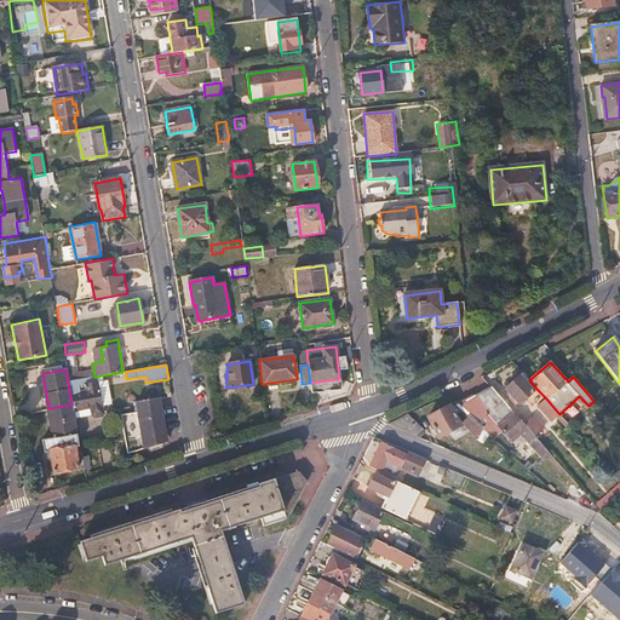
[(520,403),(537,389),(529,380),(522,373),(506,389),(520,403)]
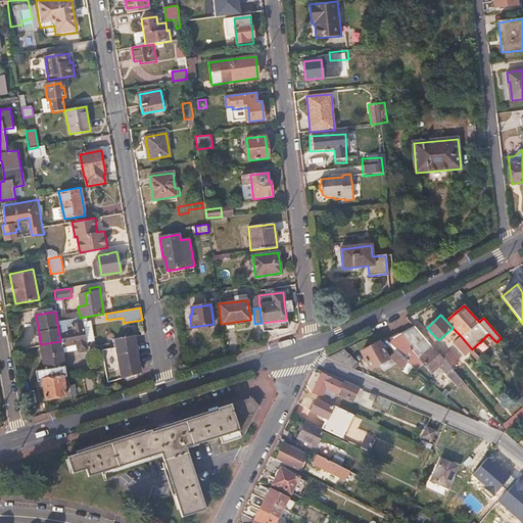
[(87,351),(81,318),(80,318),(58,322),(62,341),(63,350),(78,347),(79,352),(87,351)]
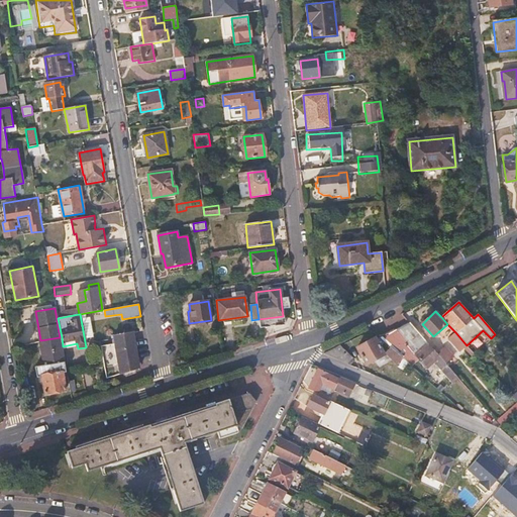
[(437,353),(410,322),(402,327),(388,334),(381,338),(391,347),(403,357),(412,367),(420,359),(427,369),(435,363),(452,383),(458,378),(446,364),(437,353)]
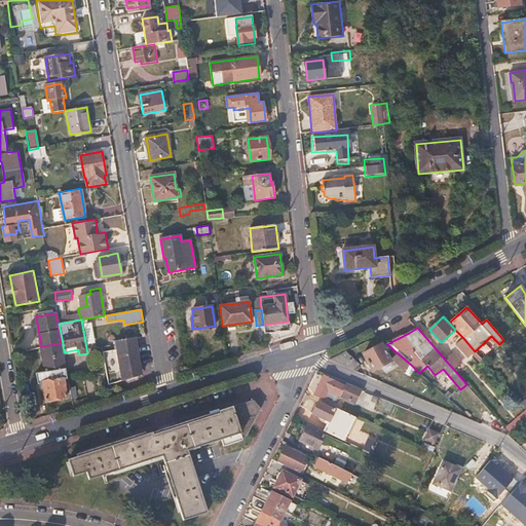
[(102,350),(108,383),(138,374),(140,369),(135,338),(114,341),(115,348),(102,350)]
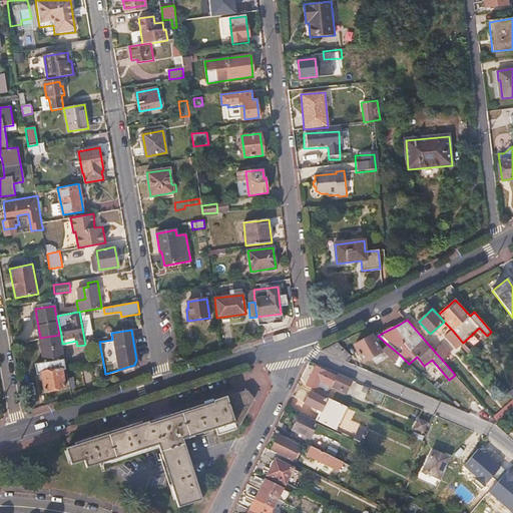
[(463,343),(452,330),(445,336),(456,349),(460,346),(467,353),(470,351),(463,343)]
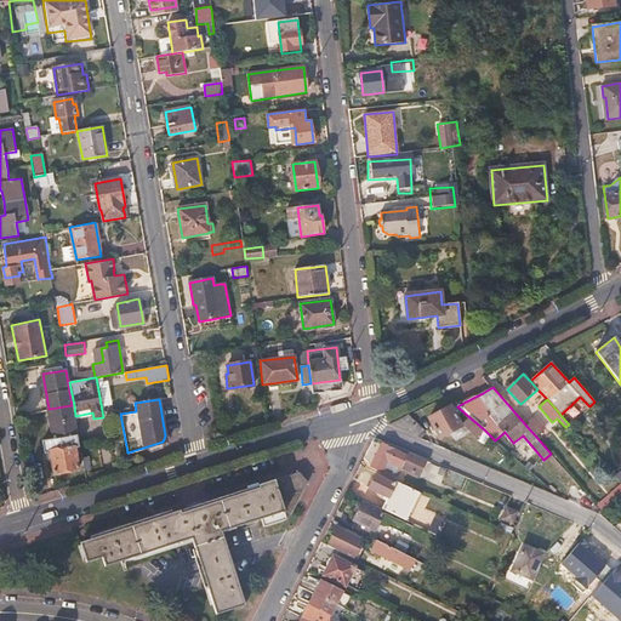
[(78,444),(72,405),(49,409),(53,440),(45,442),(46,450),(50,450),(53,473),(79,469),(74,445),(78,444)]
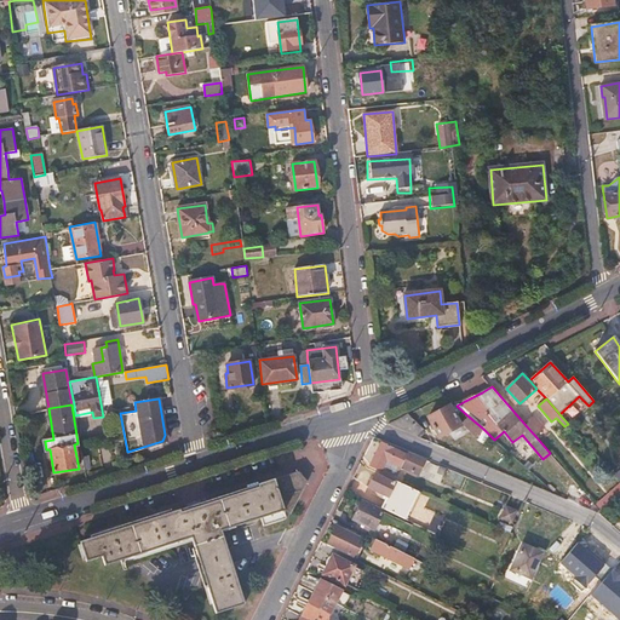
[(449,405),(428,415),(437,437),(460,428),(449,405)]
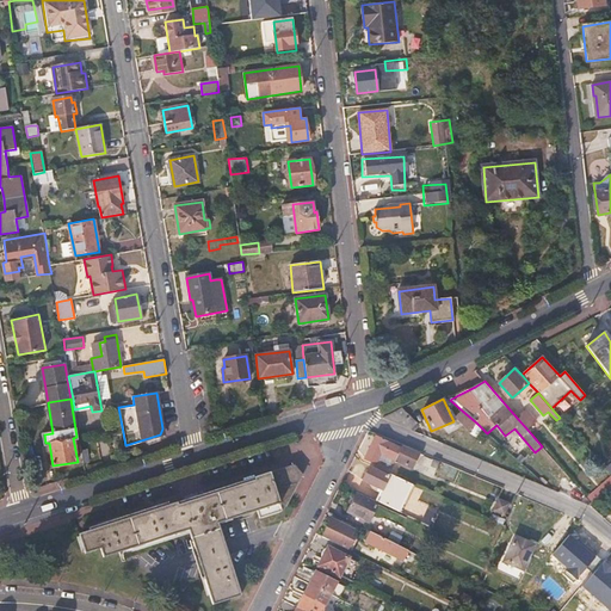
[(417,423),(403,408),(383,418),(412,430),(417,423)]
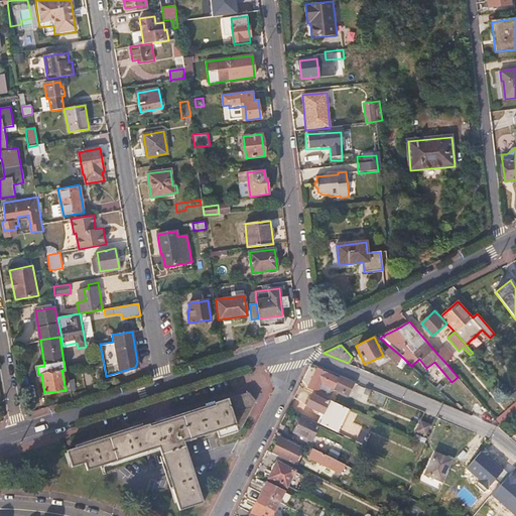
[(454,356),(444,346),(436,353),(445,363),(454,356)]
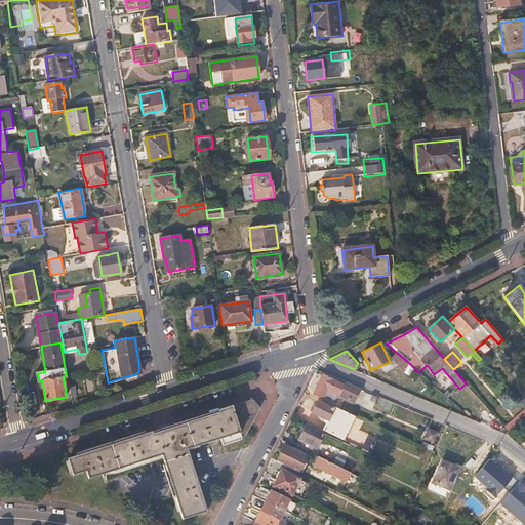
[(409,363),(397,353),(392,359),(403,369),(409,363)]
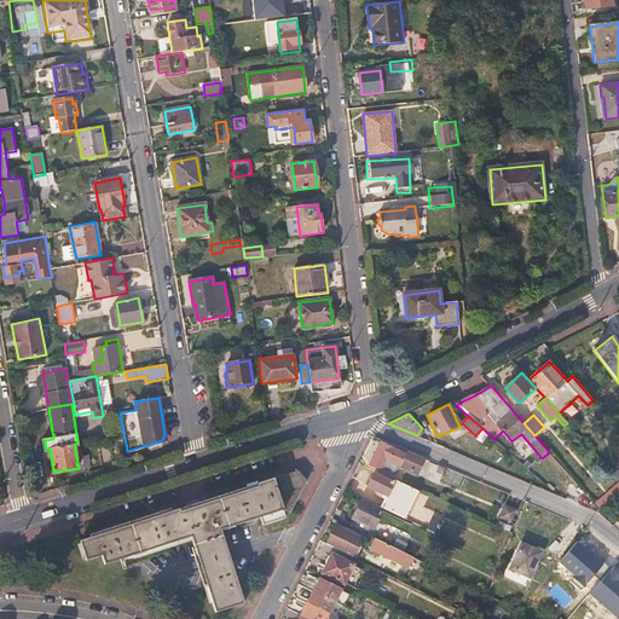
[(375,437),(364,457),(369,460),(380,439),(375,437)]
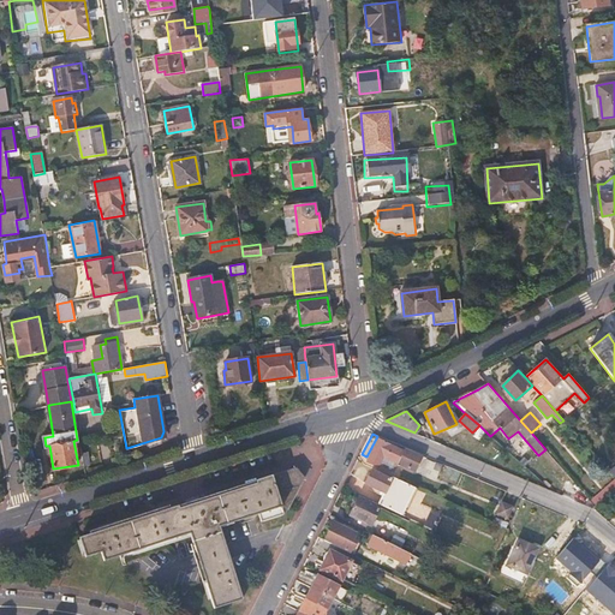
[(424,455),(404,447),(402,448),(378,439),(366,461),(380,467),(384,458),(416,472),(424,455)]
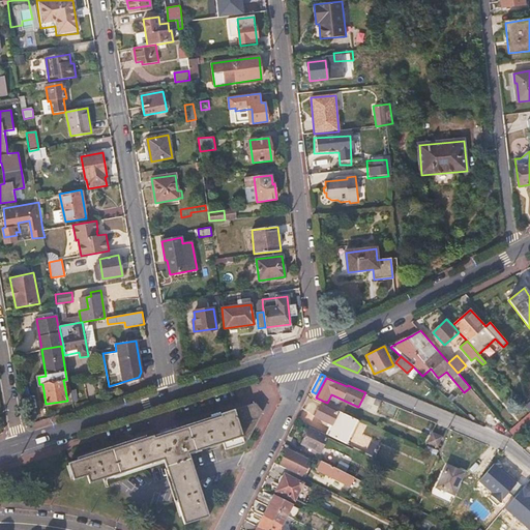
[(189,454),(223,444),(225,450),(245,443),(263,411),(259,407),(257,404),(255,403),(146,438),(79,460),(69,464),(74,480),(87,476),(90,483),(164,460),(184,525),(208,517),(189,454)]
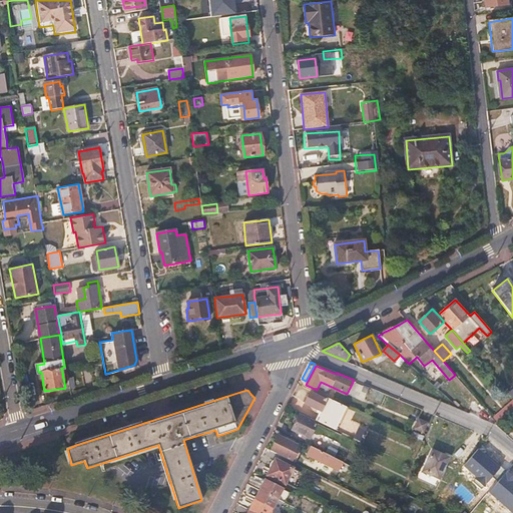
[(336,430),(347,407),(328,398),(327,400),(311,392),(305,403),(318,410),(317,412),(319,413),(316,420),(336,430)]
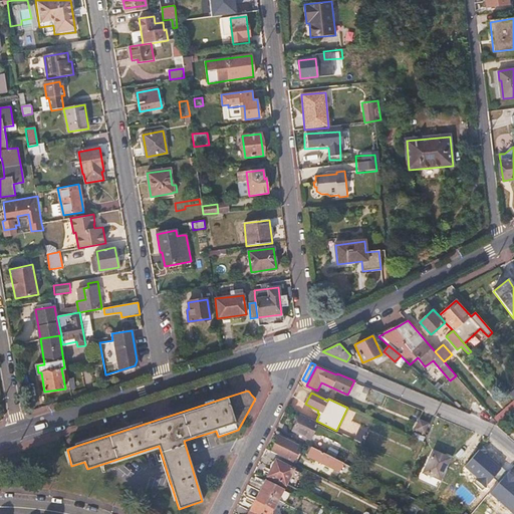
[(498,424),(513,410),(513,401),(494,419),(498,424)]
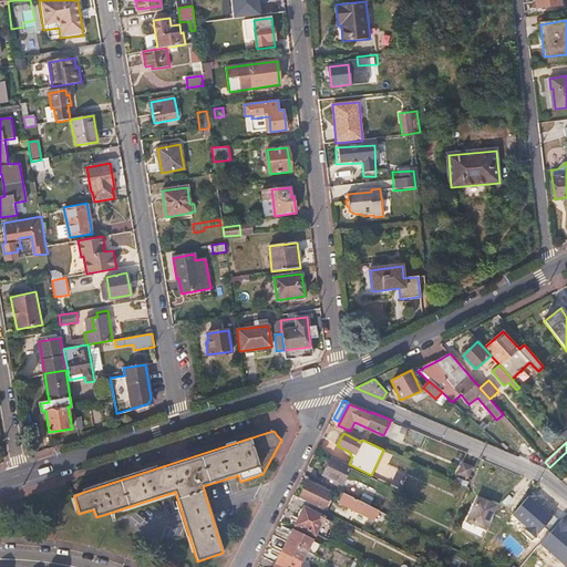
[(350,467),(331,459),(322,476),(342,485),(350,467)]
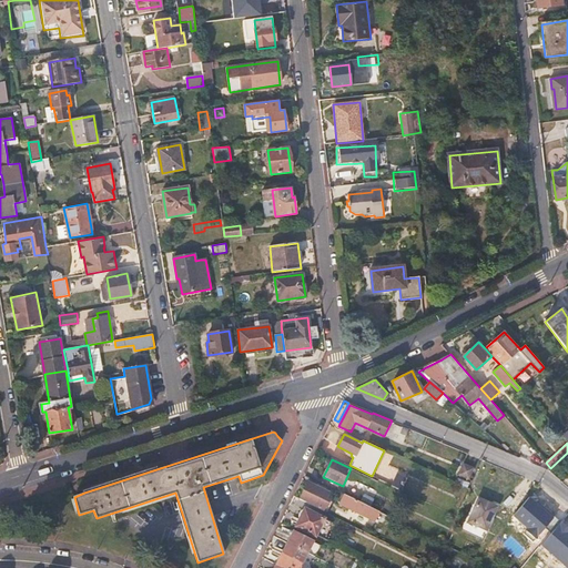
[(469,479),(475,467),(464,463),(459,475),(469,479)]
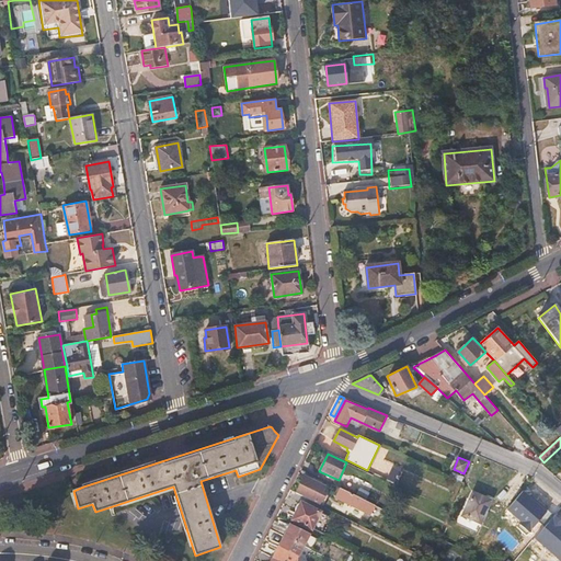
[(83,487),(155,464),(153,461),(82,483),(83,487)]
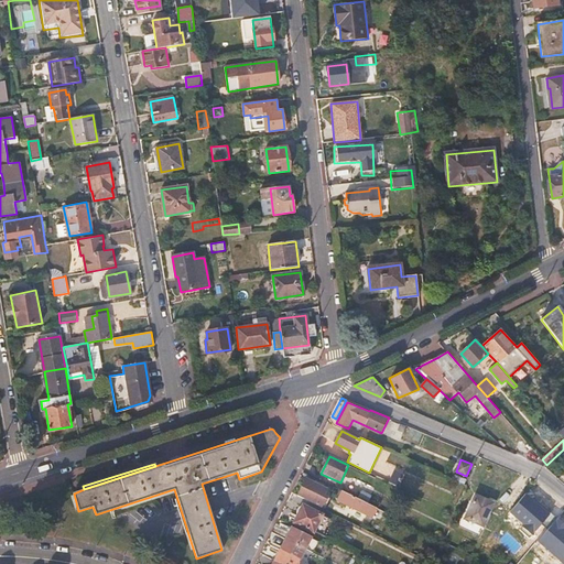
[(399,487),(404,474),(394,469),(389,481),(399,487)]
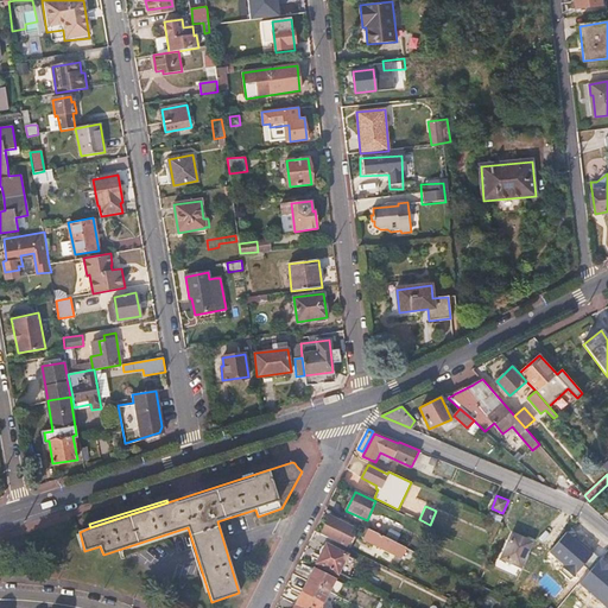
[(352,526),(330,515),(322,533),(321,536),(347,549),(355,532),(350,530),(352,526)]
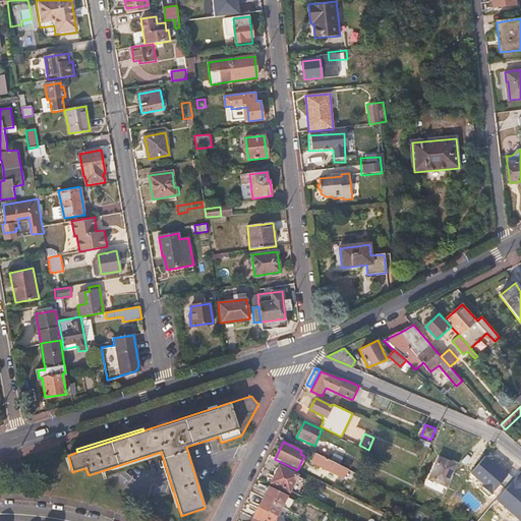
[(349,469),(340,465),(331,461),(315,453),(311,461),(345,477),(346,474),(349,469)]
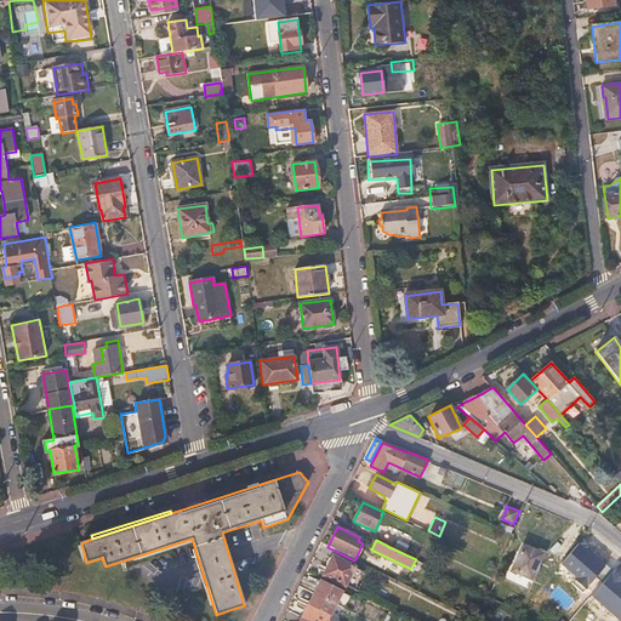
[(405,554),(410,545),(399,540),(394,550),(405,554)]
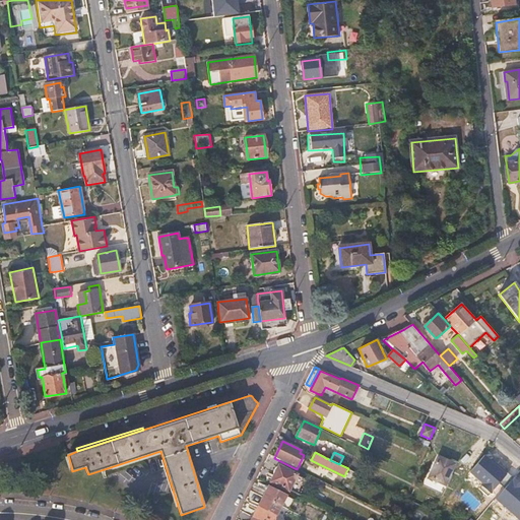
[(507,474),(484,455),(470,472),(483,483),(481,484),(492,493),(507,474)]
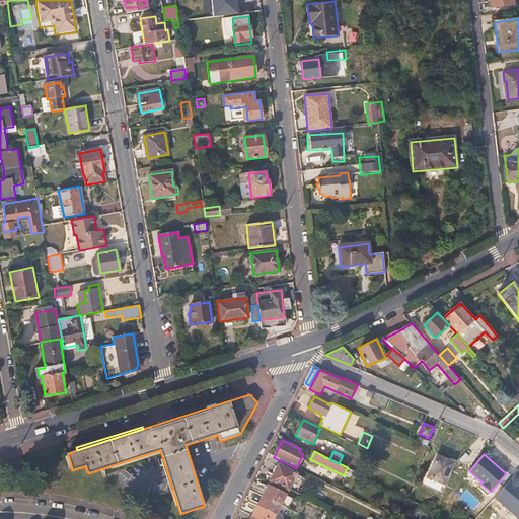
[(453,463),(438,456),(429,476),(445,483),(453,463)]
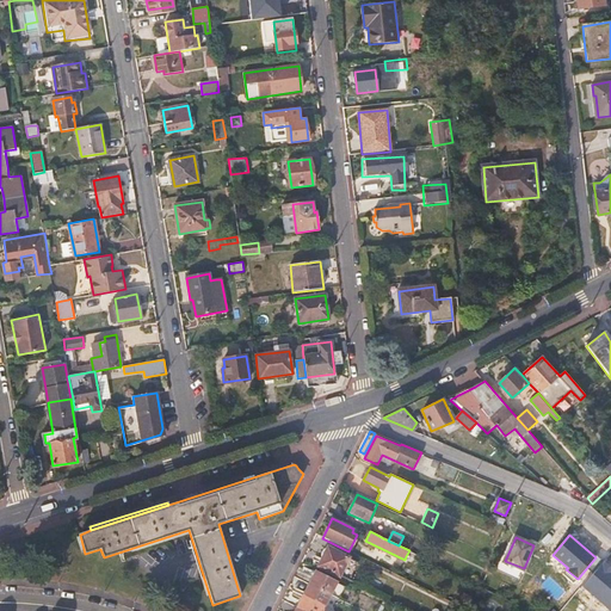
[(350,559),(328,548),(319,566),(340,576),(350,559)]
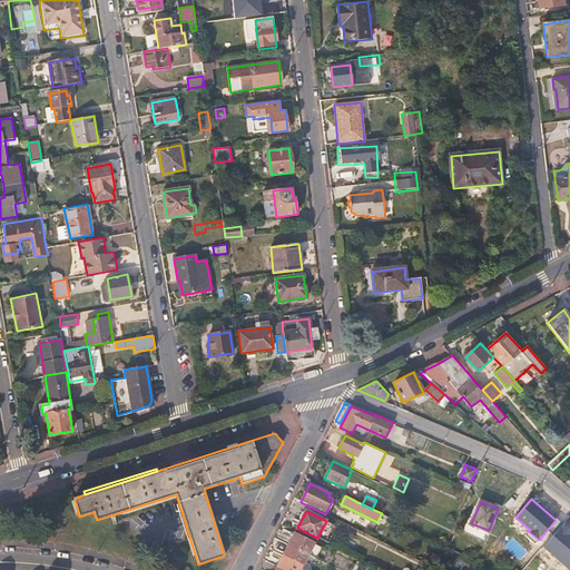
[(389,523),(391,519),(382,513),(379,519),(389,523)]
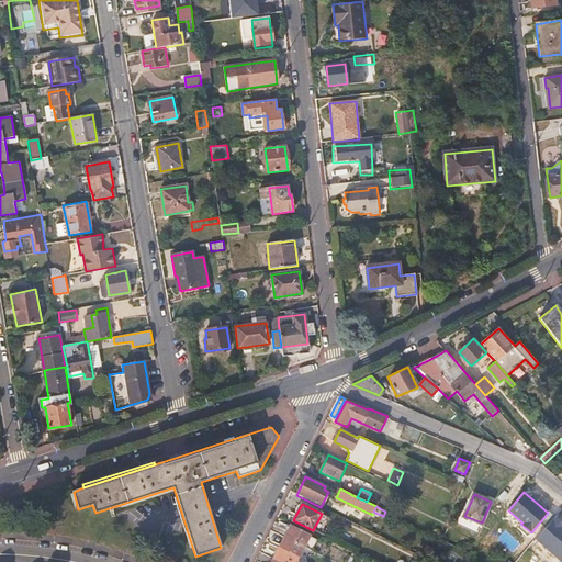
[(321,534),(329,517),(322,514),(313,530),(321,534)]
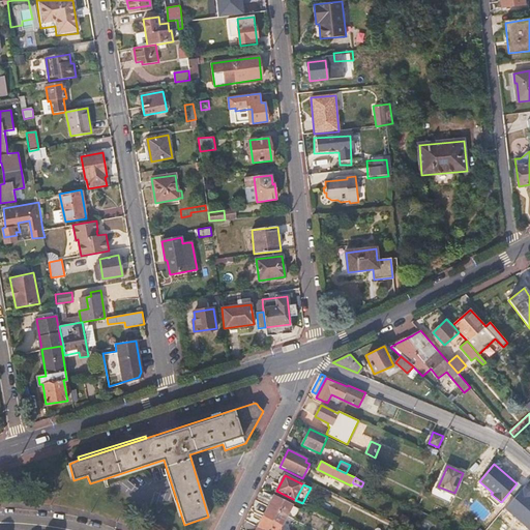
[(529,492),(524,487),(505,508),(529,529),(529,492)]
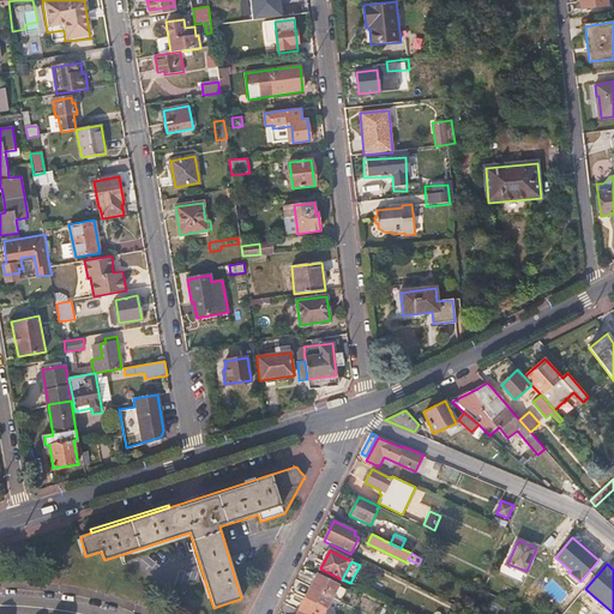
[(326,609),(338,585),(318,575),(305,599),(326,609)]
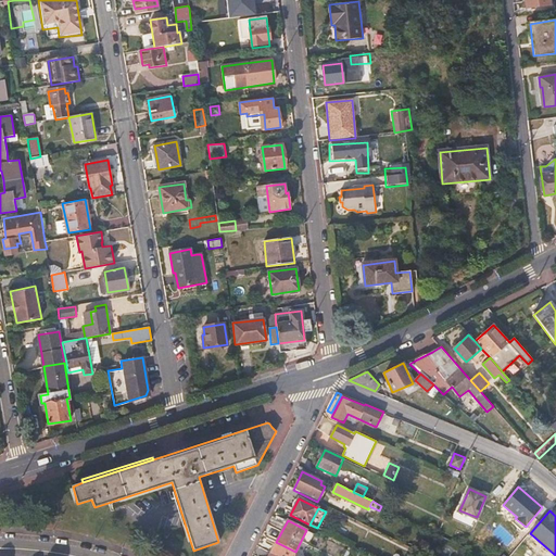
[(293,555),(295,552),(276,542),(268,555),(293,555)]
